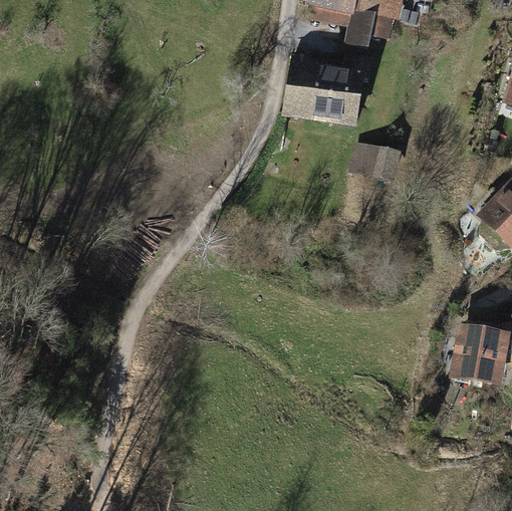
[(297,0),(297,2),(307,4),(304,16),(347,25),(344,40),(368,45),(371,32),(387,35),(391,17),(398,19),(401,0),(297,0)]
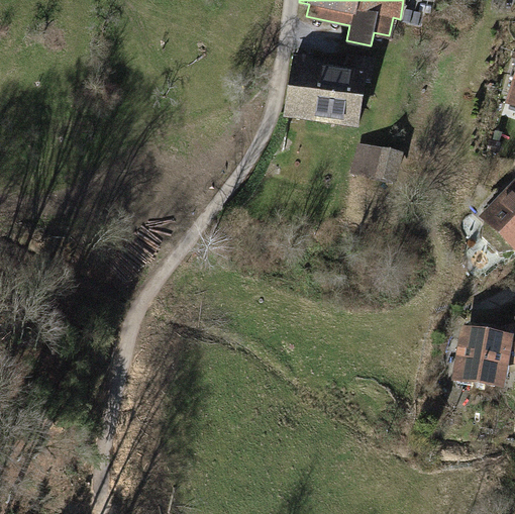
[(292,49),(282,115),(358,127),(367,80),(370,80),(374,57),(346,53),(344,65),(313,61),(312,53),(292,49)]
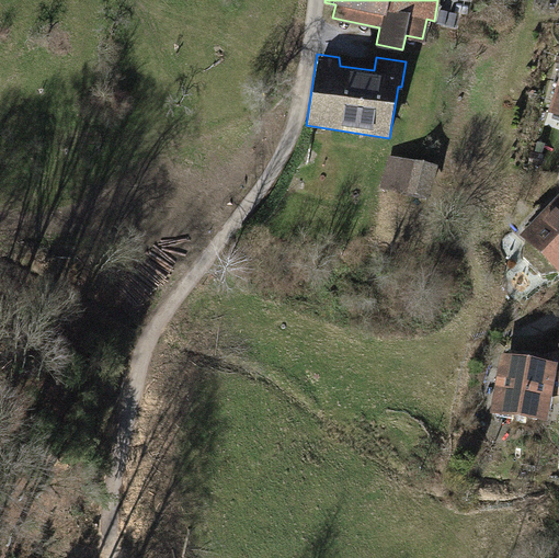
[(558,80),(549,111),(558,113),(558,80)]
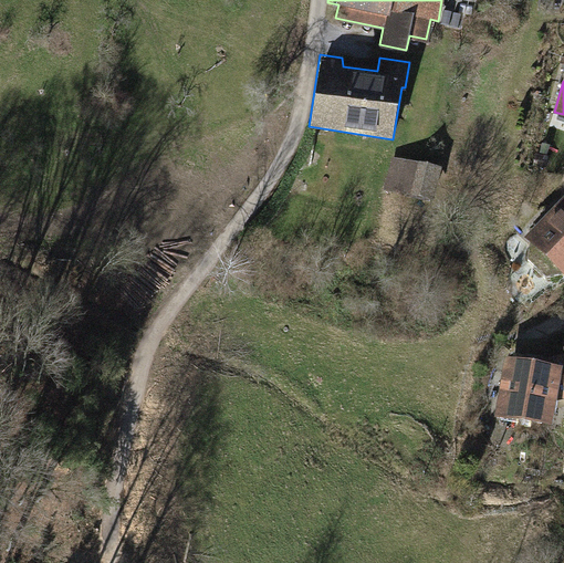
[(441,166),(390,154),(383,187),(434,199),(441,166)]
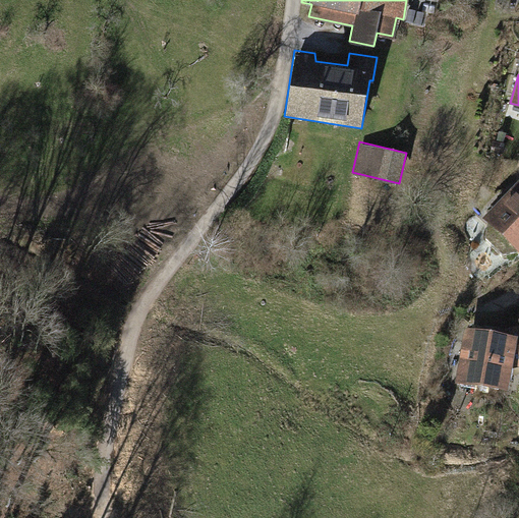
[(518,178),(481,218),(487,223),(484,238),(502,254),(517,250),(518,251),(518,178)]
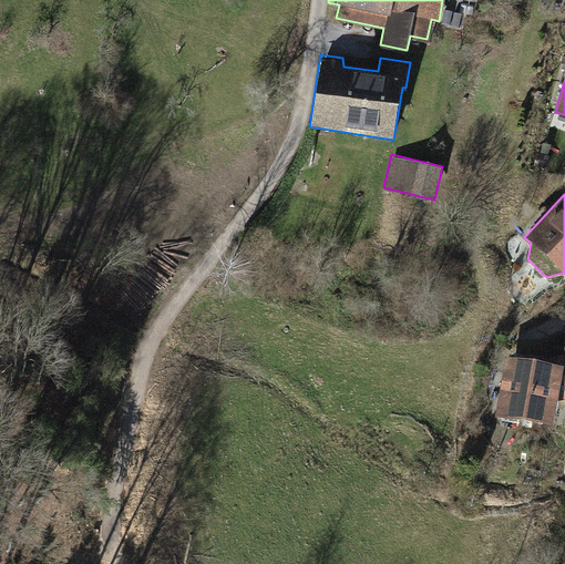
[(543,361),(505,357),(495,417),(554,426),(558,400),(564,398),(564,352),(543,357),(543,361)]
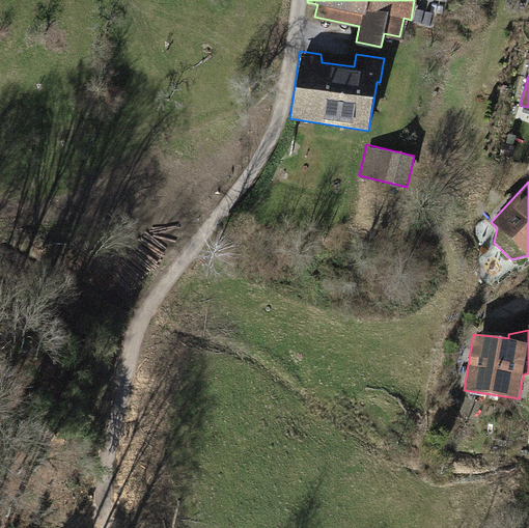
All buildings are outlined.
